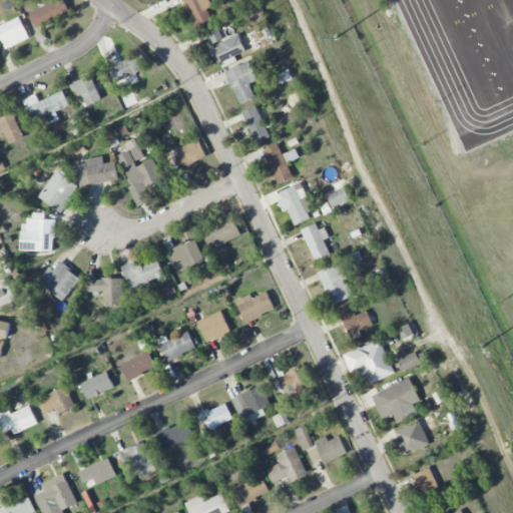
[(69,14),(64,0),(62,0),(30,10),(35,25),(69,14)]
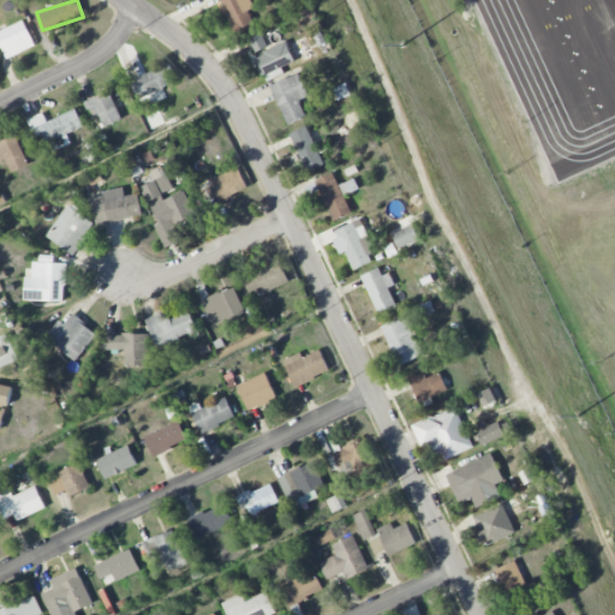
[(255,7),(251,0),(221,0),(237,34),(255,24),(249,11),(255,7)]
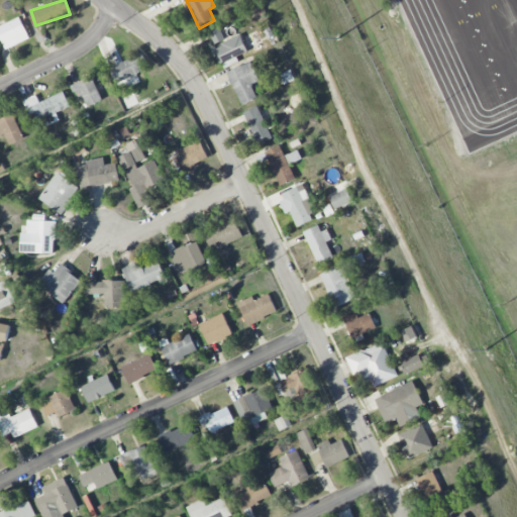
[(0,25),(0,35),(6,48),(29,38),(21,17),(0,25)]
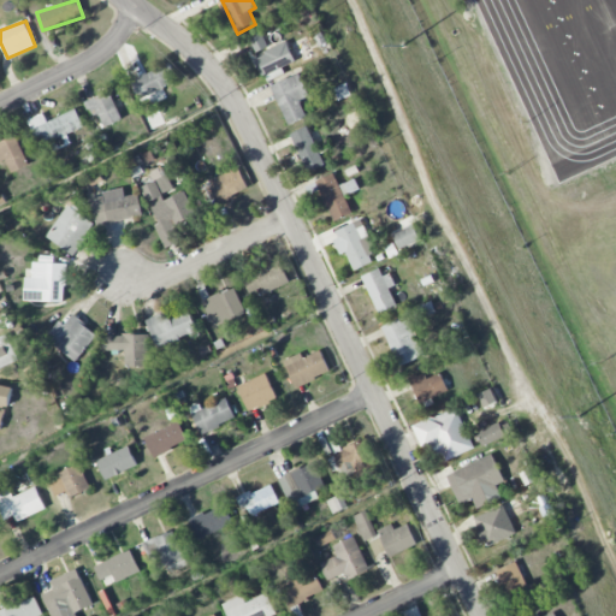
[(248,34),(255,53),(267,48),(260,29),(248,34)]
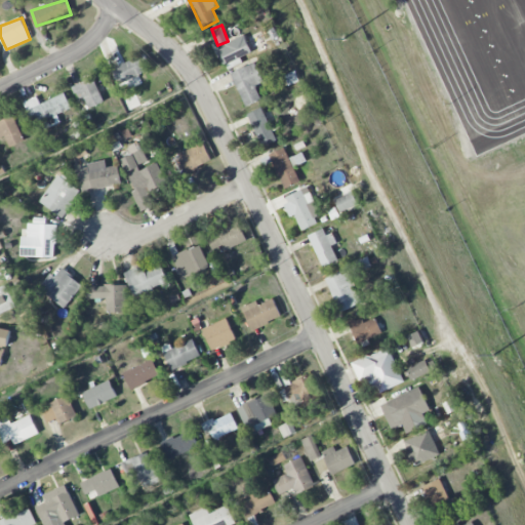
[(223,65),(251,54),(245,36),(215,46),(223,65)]
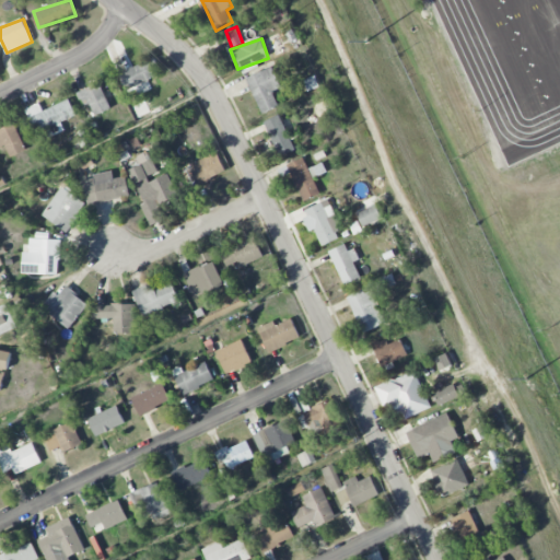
[(162,74),(154,58),(119,73),(127,91),(135,88),(137,92),(146,89),(142,82),(162,74)]
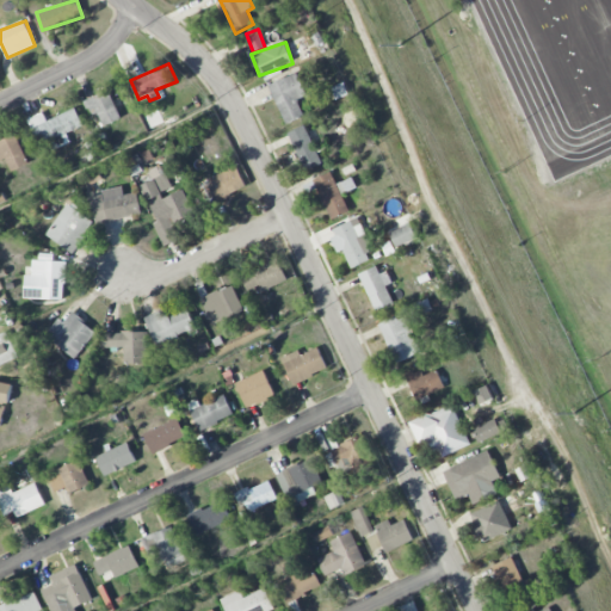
[(304,116),(297,99),(307,96),(296,72),(269,85),(287,124),(304,116)]
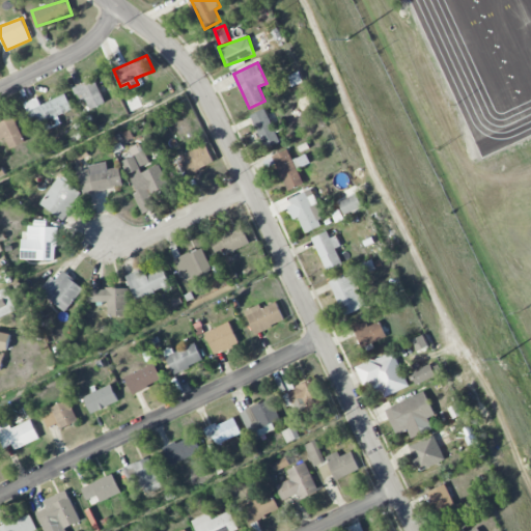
[(89,110),(106,103),(94,78),(74,87),(81,102),(85,100),(89,110)]
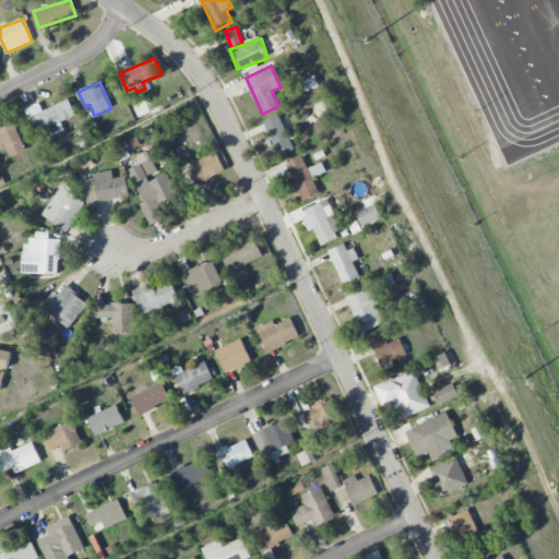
[(44,131),(47,138),(64,130),(61,121),(76,115),(70,99),(30,116),(37,134),(44,131)]
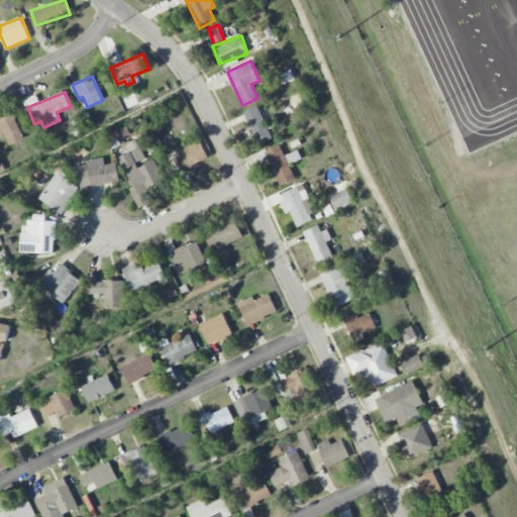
[(259,143),(273,137),(259,106),(244,112),(259,143)]
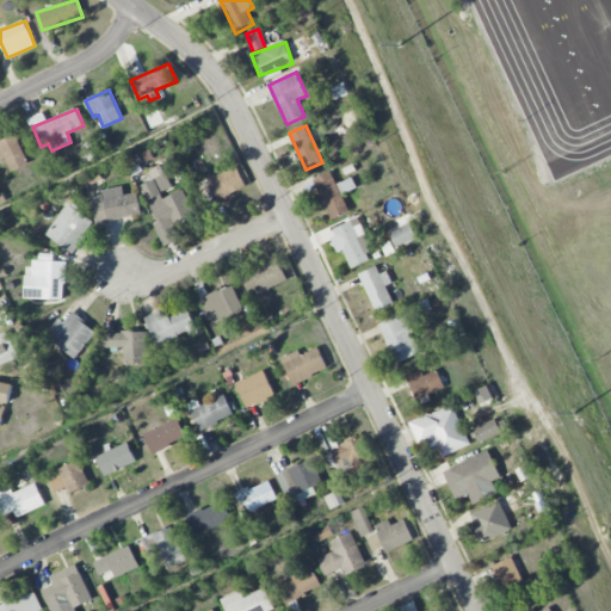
[(0,141),(0,160),(5,158),(11,171),(29,164),(16,134),(0,141)]
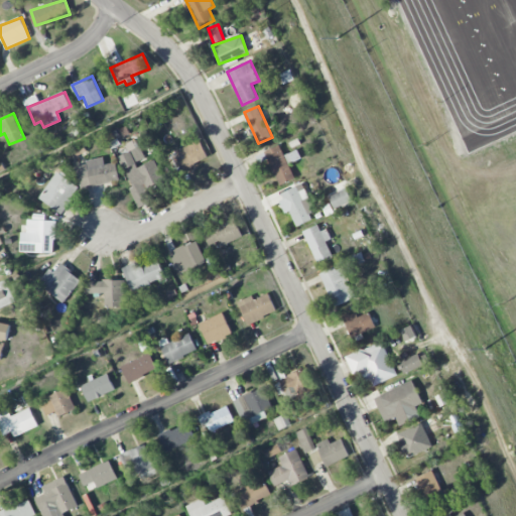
[(177,150),(185,168),(209,157),(201,140),(177,150)]
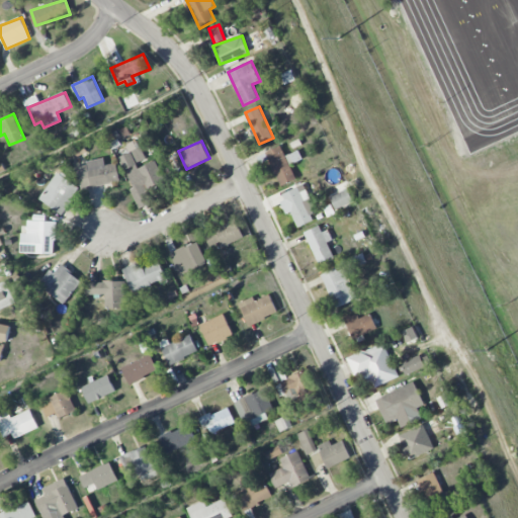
[(266,153),(281,185),(295,178),(290,165),(303,159),(298,150),(285,156),(281,146),(266,153)]
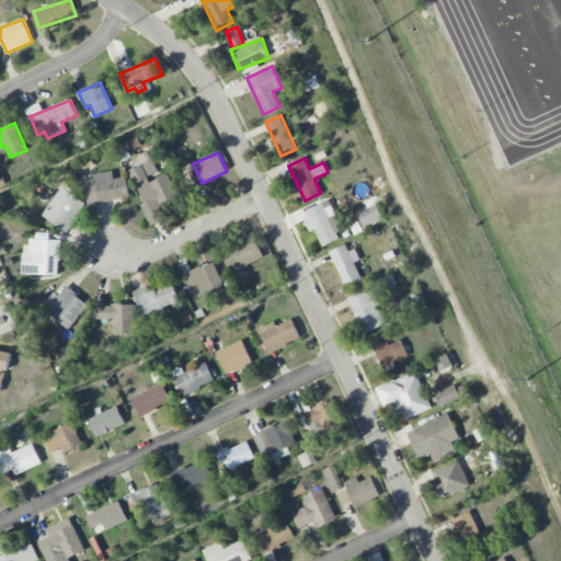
[(168,174),(149,182),(147,175),(155,172),(150,160),(128,170),(151,226),(163,220),(158,207),(179,198),(168,174)]
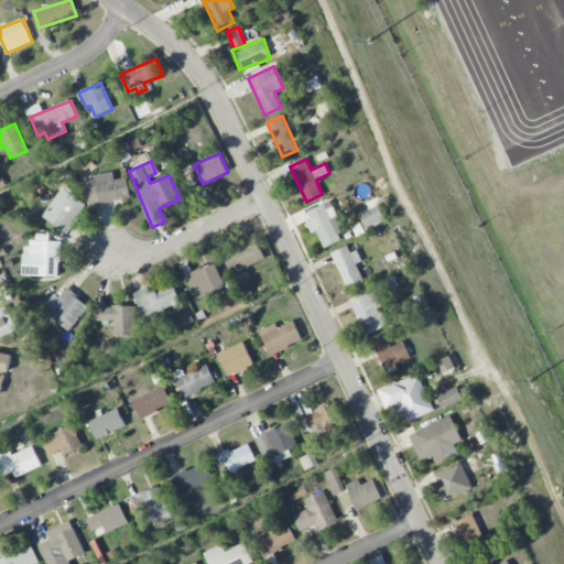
[(83,180),(87,207),(131,198),(127,177),(115,180),(114,173),(83,180)]
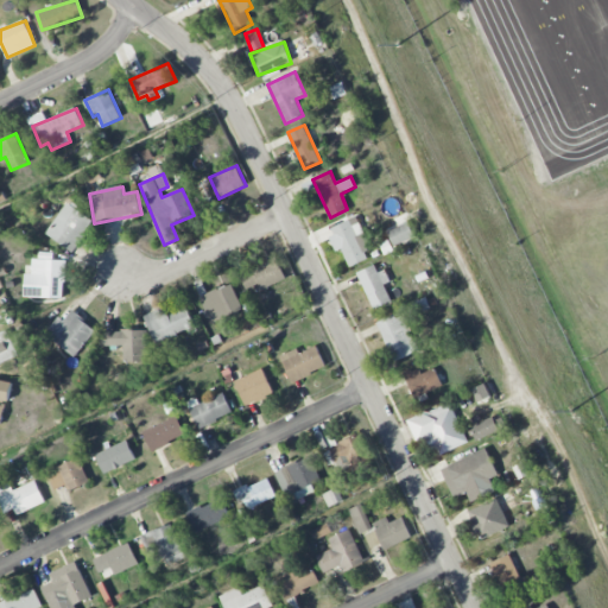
[(45,234),(74,252),(93,220),(65,203),(45,234)]
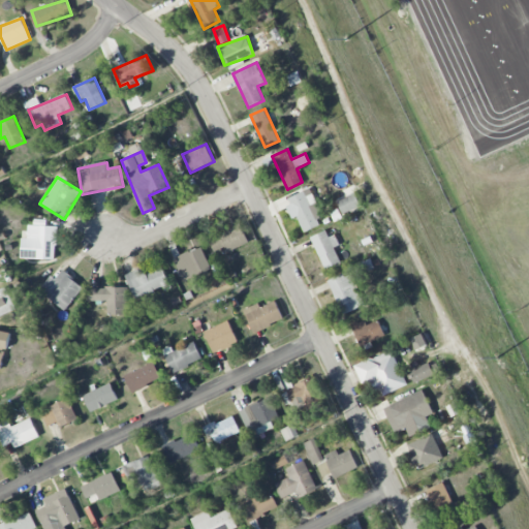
[(324,223),(309,189),(288,198),(304,232),(324,223)]
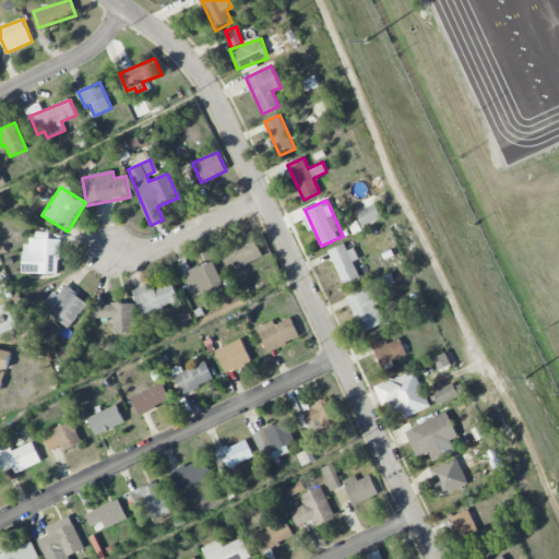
[(357,212),(363,226),(381,218),(376,204),(357,212)]
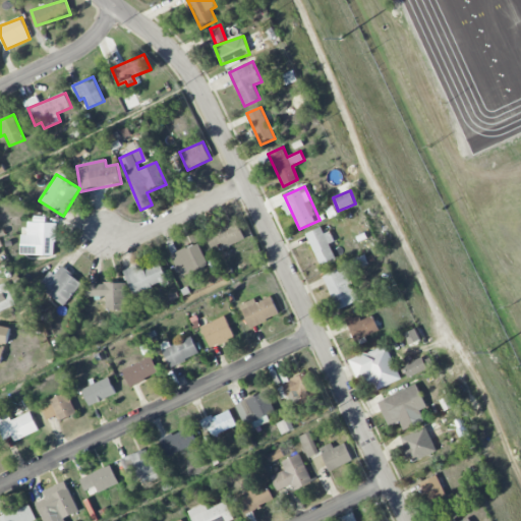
[(211,247),(222,243),(224,248),(245,238),(237,221),(206,235),(211,247)]
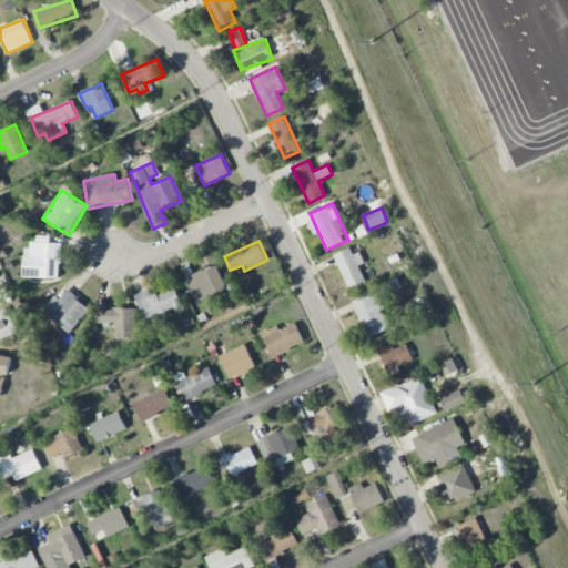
[(61,243),(30,242),(30,256),(22,255),(22,277),(60,279),(61,243)]
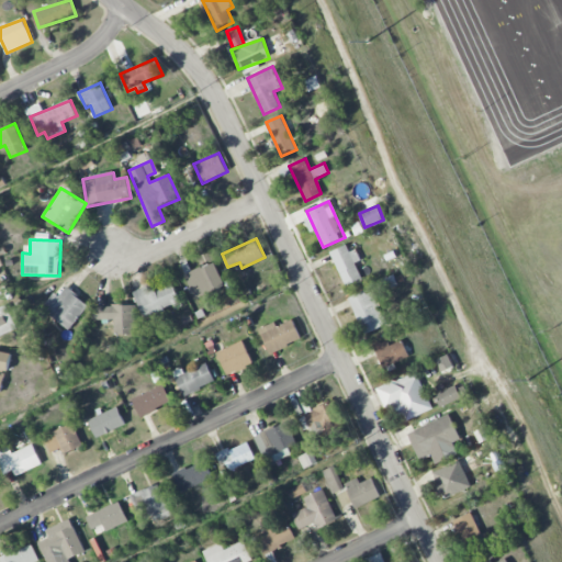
[(356,262),(361,260),(357,249),(349,251),(347,245),(330,251),(345,285),(362,278),(356,262)]
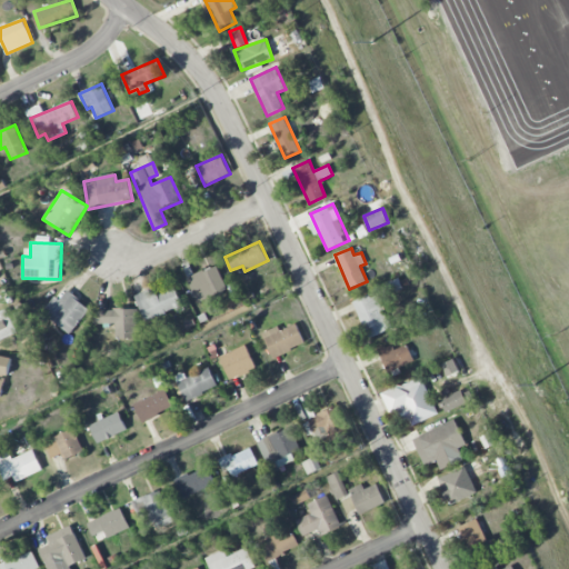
[(188,278),(197,302),(227,290),(217,266),(188,278)]
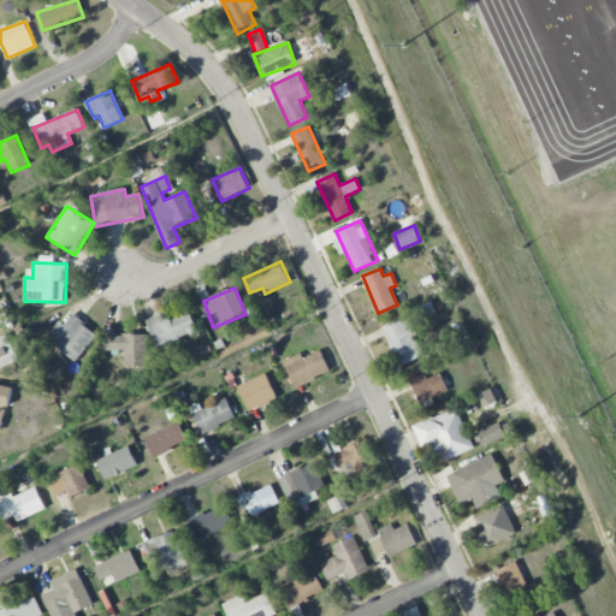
[(422,319),(437,312),(431,301),(418,307),(422,319)]
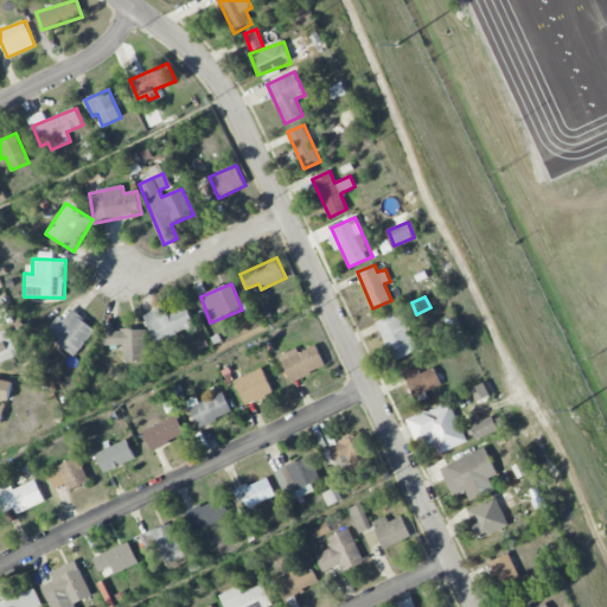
[(144,315),(155,343),(196,326),(186,306),(163,317),(159,310),(144,315)]
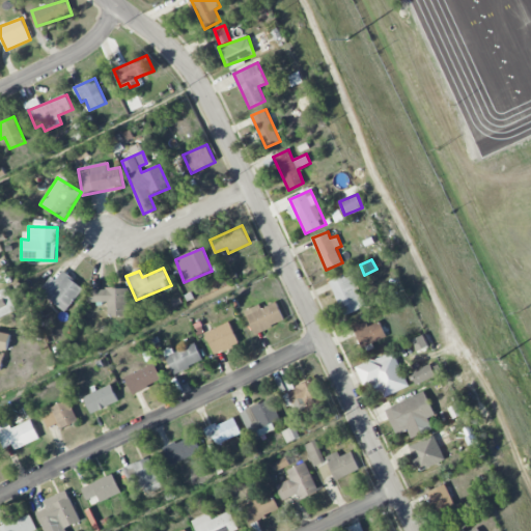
[(84,288),(62,271),(55,280),(51,277),(39,291),(65,312),(84,288)]
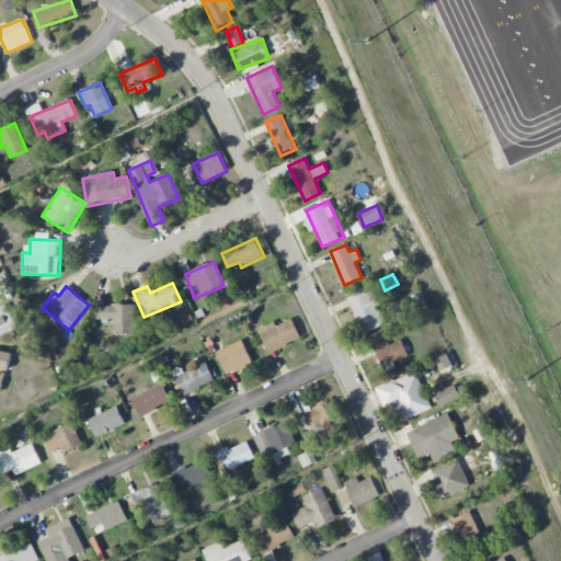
[(368,288),(347,299),(365,334),(386,323),(368,288)]
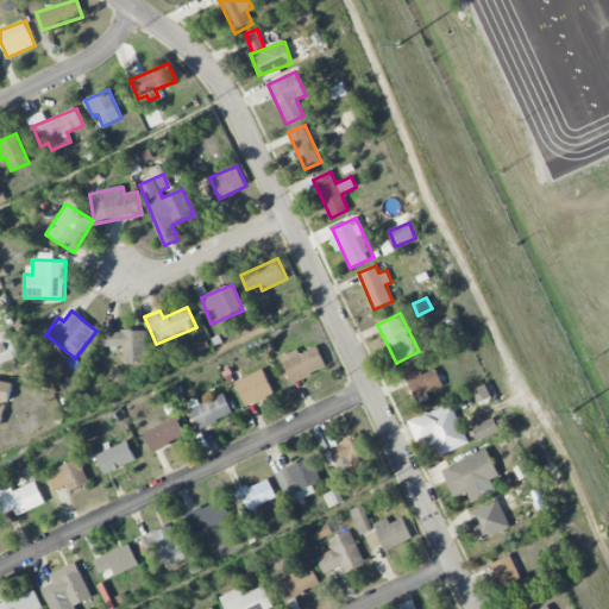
[(7,331),(0,333),(0,364),(19,356),(7,331)]
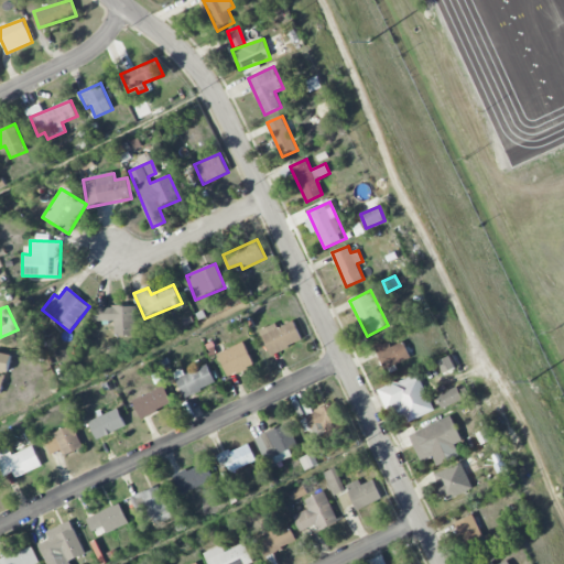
[(115,336),(136,336),(136,307),(95,306),(95,321),(115,322),(115,336)]
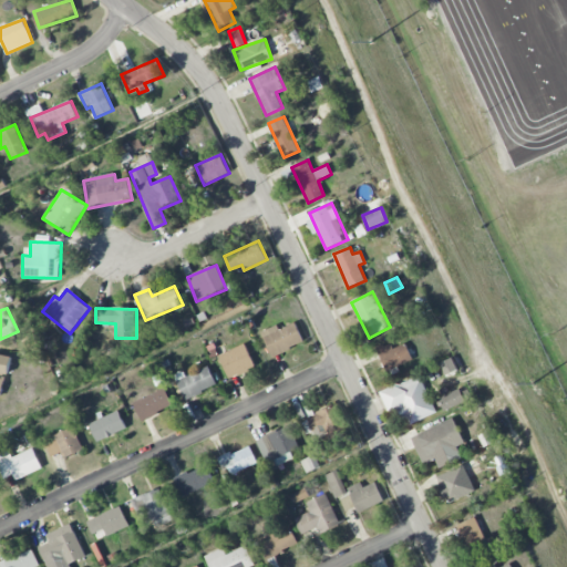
[(305,342),(296,322),(279,329),(278,325),(261,331),(272,357),(305,342)]
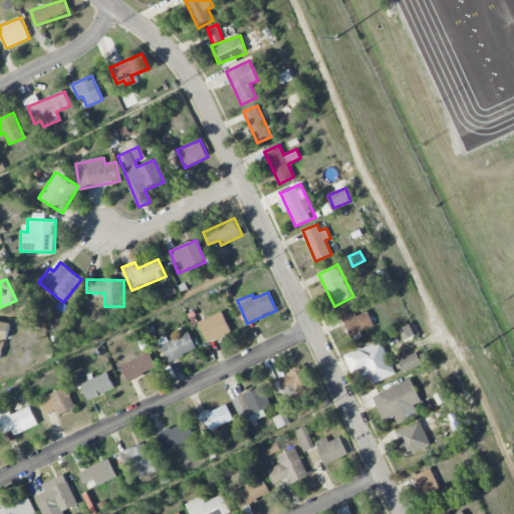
[(349,336),(373,327),(367,311),(355,315),(353,310),(341,315),(349,336)]
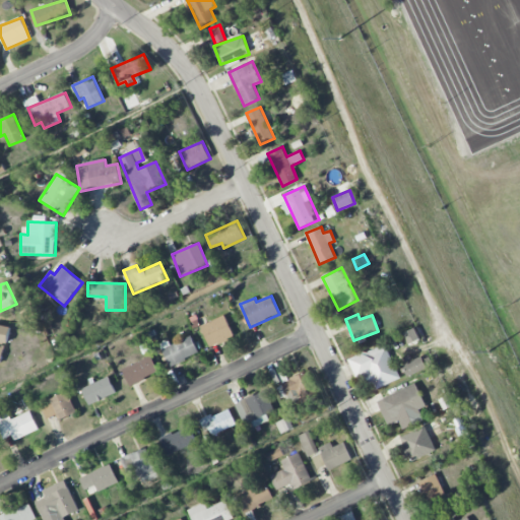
[(210,347),(235,337),(224,315),(201,325),(210,347)]
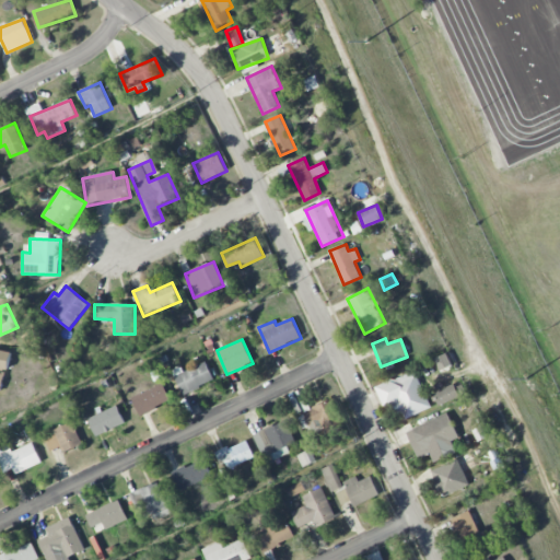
[(452,364),(446,353),(435,359),(441,370),(452,364)]
